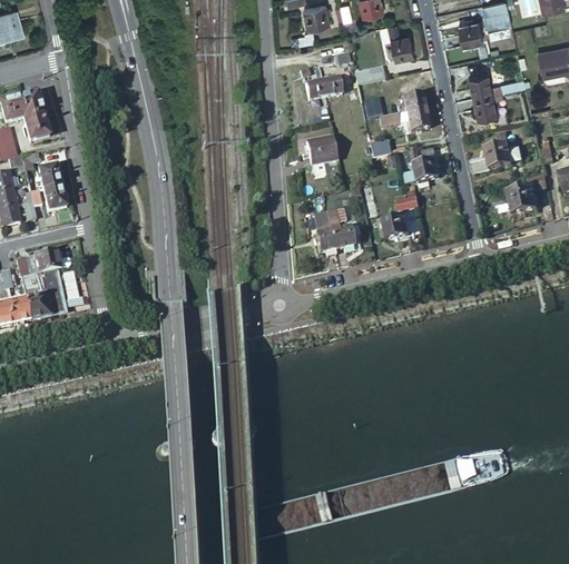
[(308,3),(314,26),(333,21),(327,0),(323,0),(308,3)]
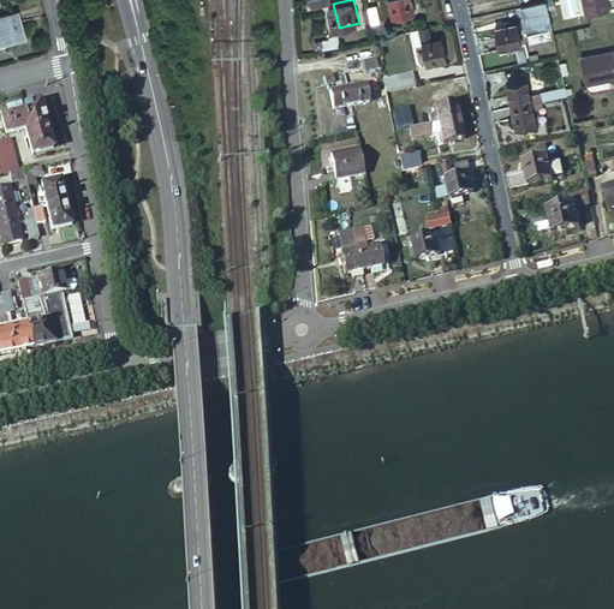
[(389,0),(392,13),(415,9),(412,0),(389,0)]
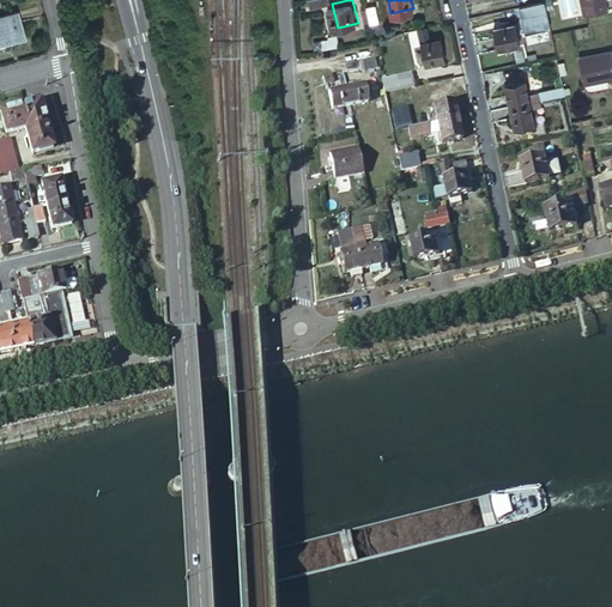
[(527,0),(529,14),(532,26),(534,36),(553,31),(552,28),(546,0),(527,0)]
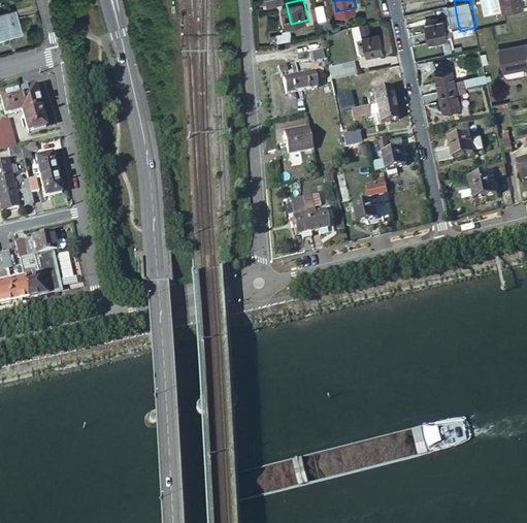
[(324,1),(317,3),(320,15),(326,13),(324,1)]
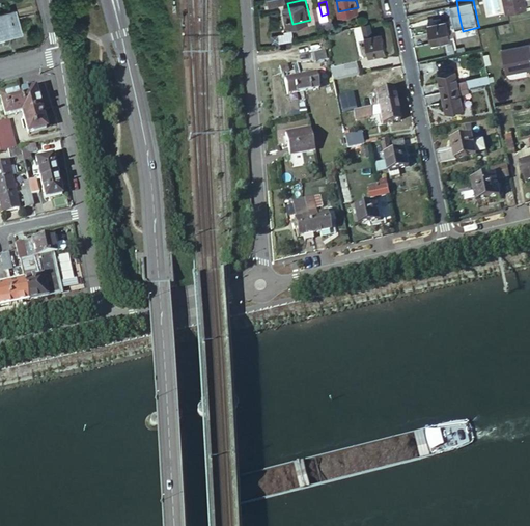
[(15,5),(0,9),(0,36),(6,35),(5,31),(21,27),(15,5)]
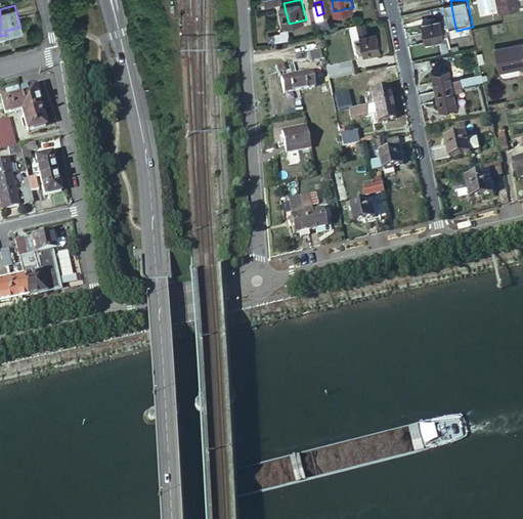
[(454,23),(452,12),(441,15),(443,25),(454,23)]
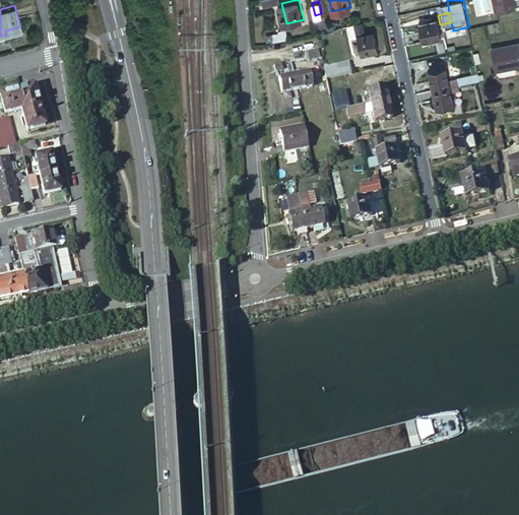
[(440,24),(438,15),(419,18),(424,38),(442,35),(440,24)]
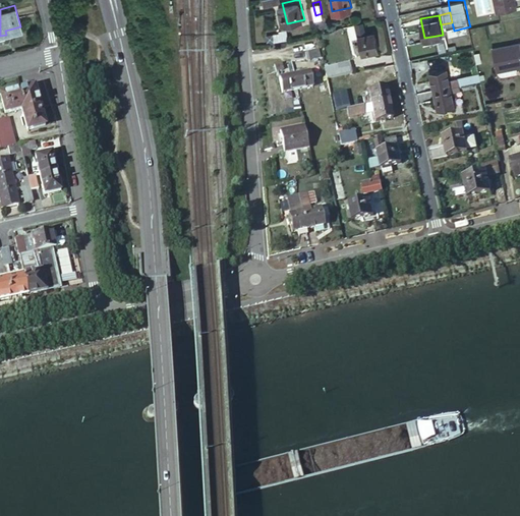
[(364,30),(362,17),(355,18),(356,19),(358,31),(357,32),(361,50),(379,46),(374,27),(364,30)]
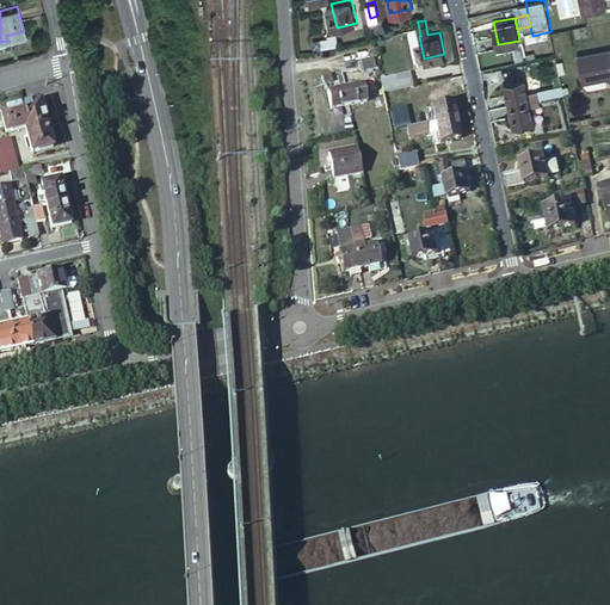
[(579,51),(584,76),(609,71),(609,44),(579,51)]
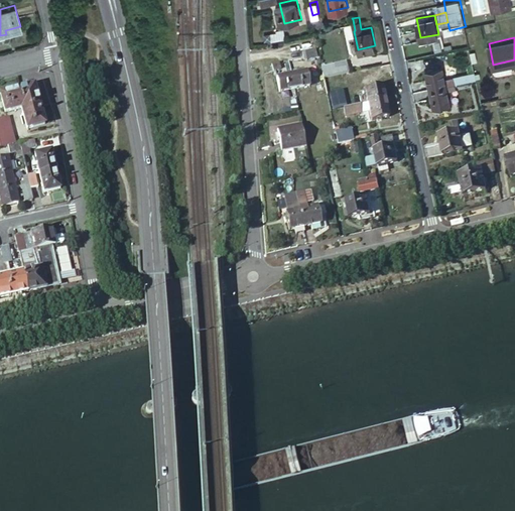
[(307,54),(319,52),(317,42),(305,44),(307,54)]
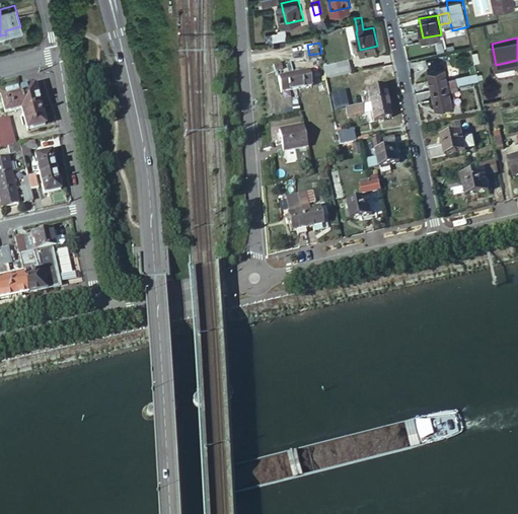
[(274,59),(276,66),(283,65),(281,58),(274,59)]
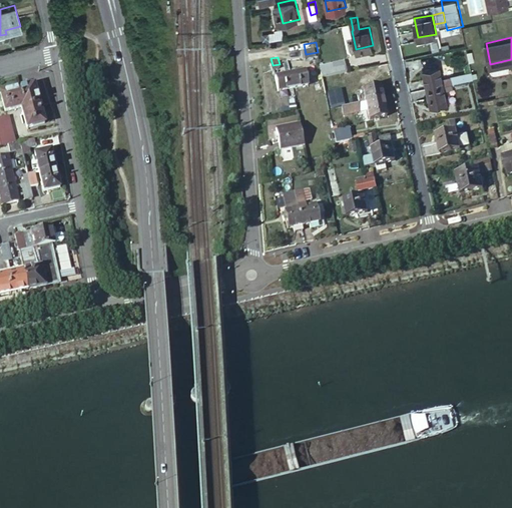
[(323,63),(325,70),(338,67),(337,60),(323,63)]
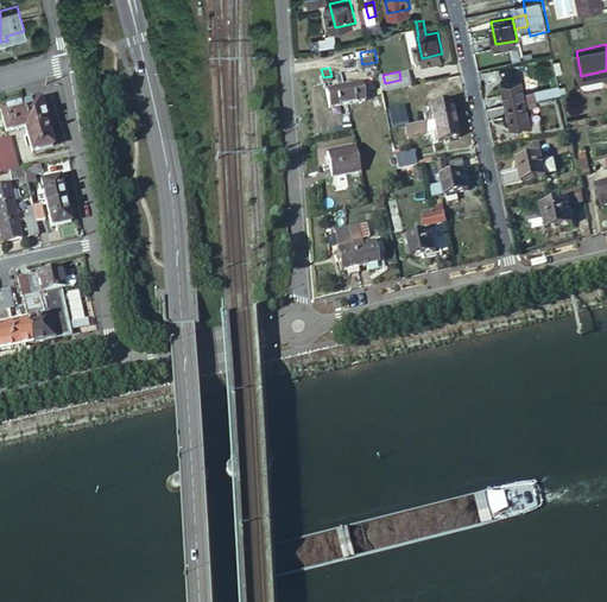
[(503,78),(507,100),(536,94),(561,88),(560,78),(535,84),(535,88),(525,89),(522,75),(503,78)]
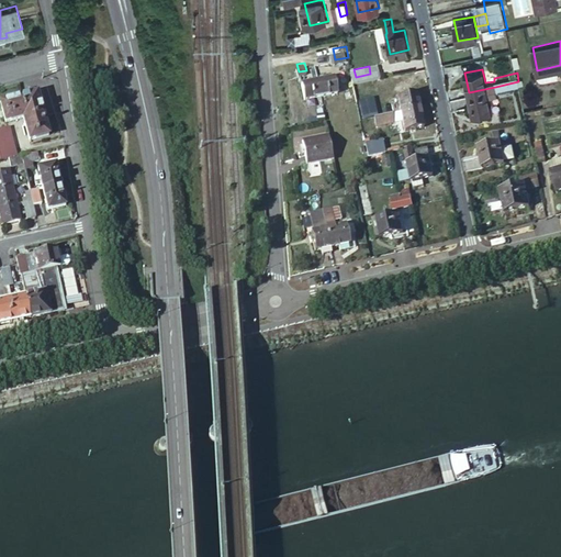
[(317,76),(321,91),(338,88),(335,73),(317,76)]
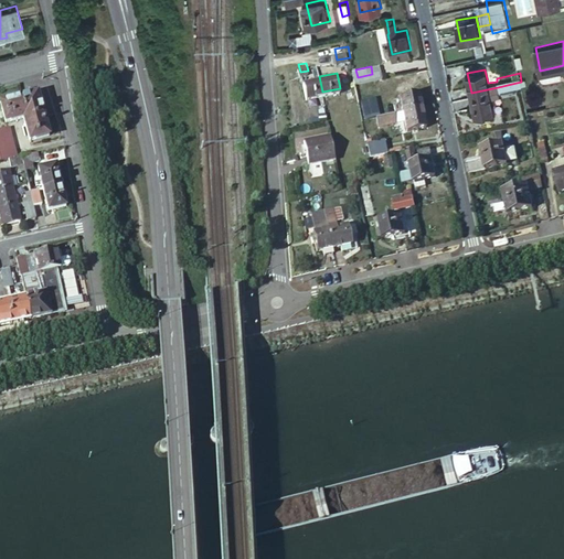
[(306,95),(322,92),(319,76),(304,81),(306,95)]
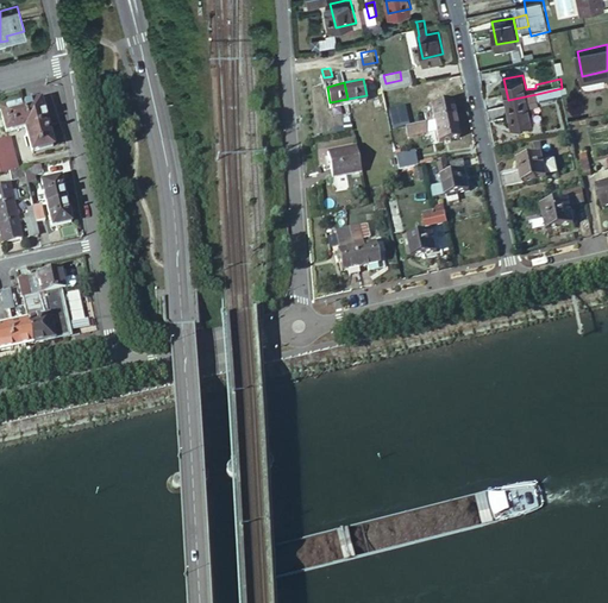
[(537,94),(508,100),(513,123),(532,119),(528,101),(539,100),(537,94)]
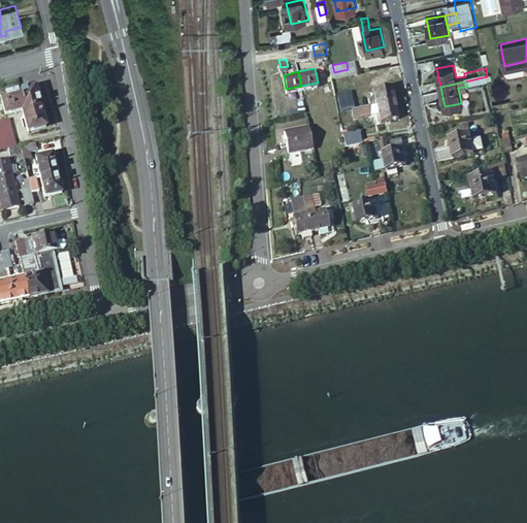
[(377,100),(394,97),(391,83),(374,86),(377,100)]
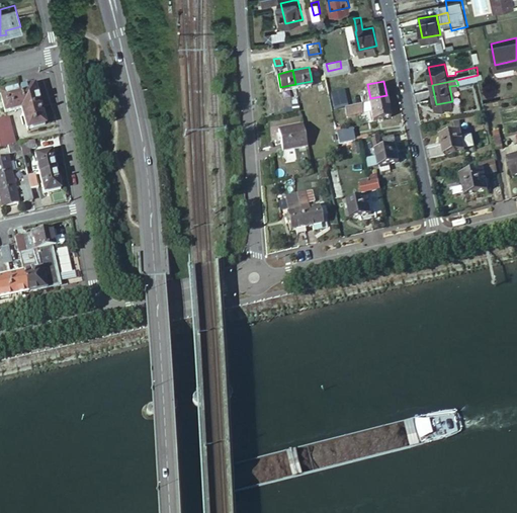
[(1,90),(6,108),(26,102),(31,123),(47,119),(36,85),(32,82),(1,90)]
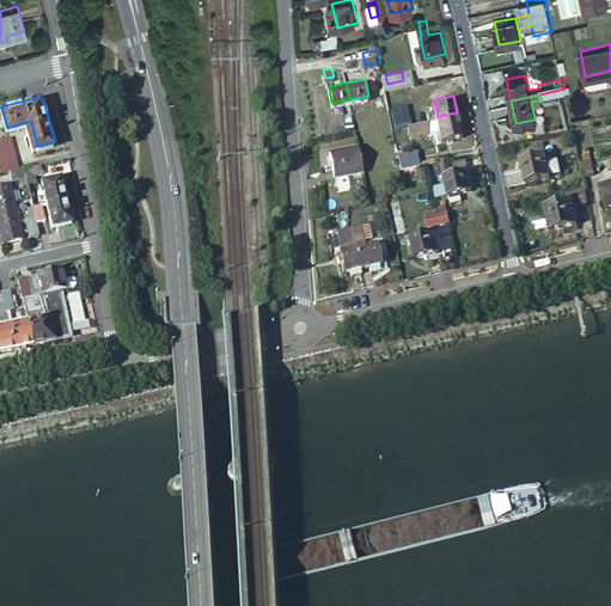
[(390,105),(393,122),(408,120),(404,103),(390,105)]
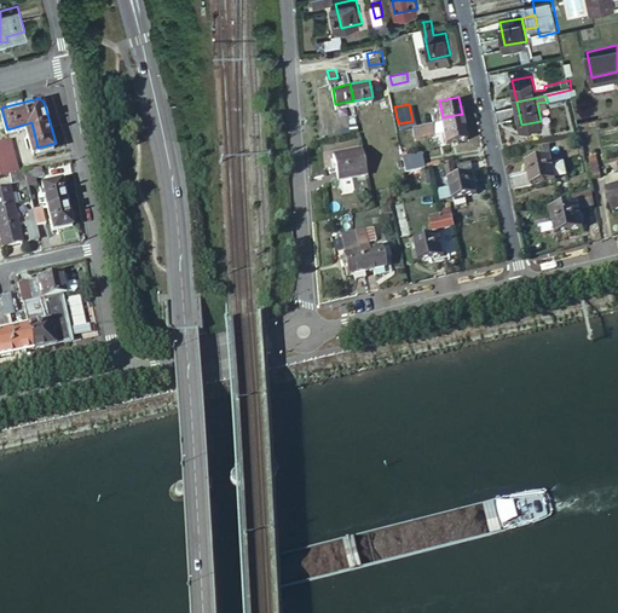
[(467,134),(462,114),(443,117),(448,139),(467,134)]
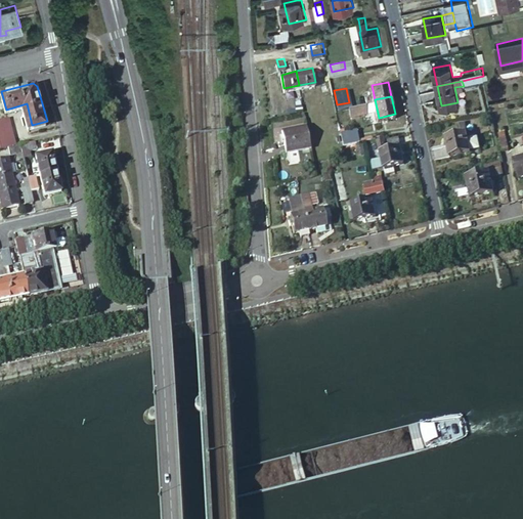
[(366,101),(349,104),(351,113),(367,110),(366,101)]
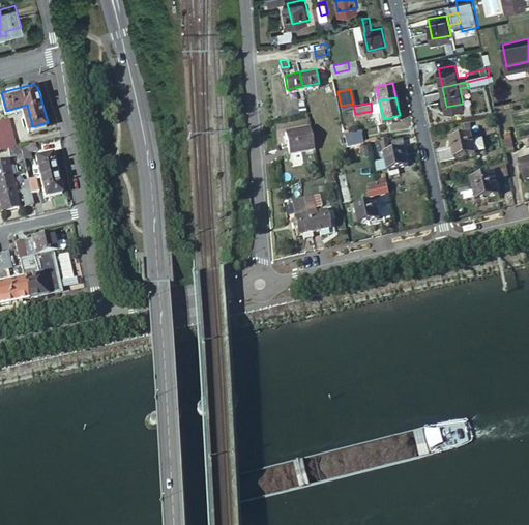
[(9,114),(0,116),(0,137),(2,146),(9,145),(17,143),(9,114)]
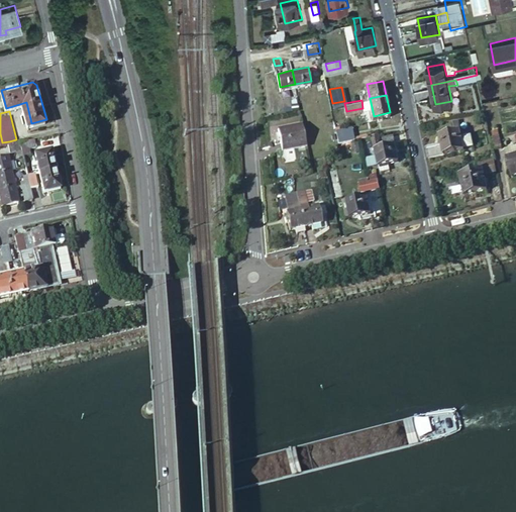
[(441,131),(445,150),(467,146),(460,117),(455,118),(457,128),(441,131)]
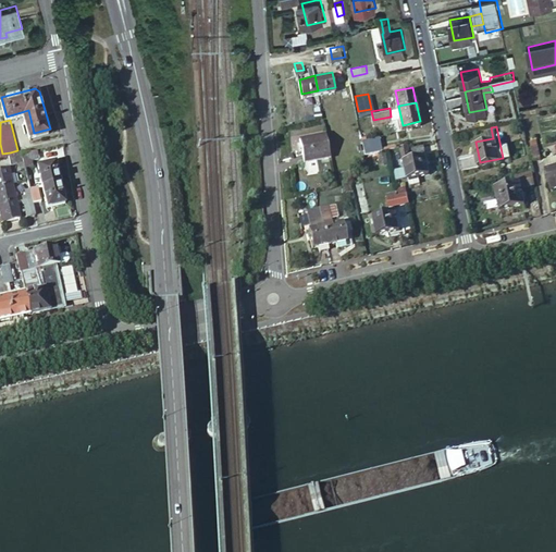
[(306,162),(333,156),(328,133),(300,138),(306,162)]
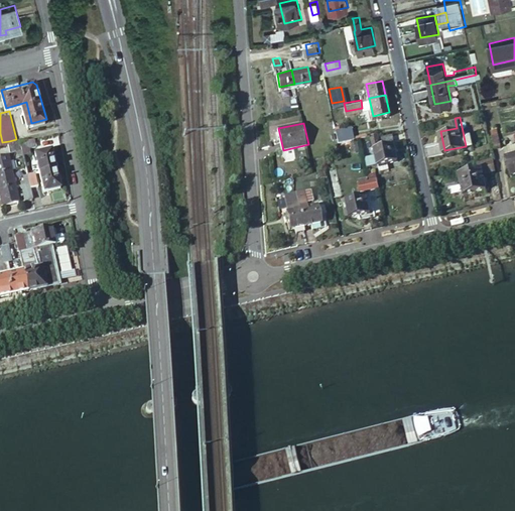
[(350,125),(336,128),(339,140),(352,136),(350,125)]
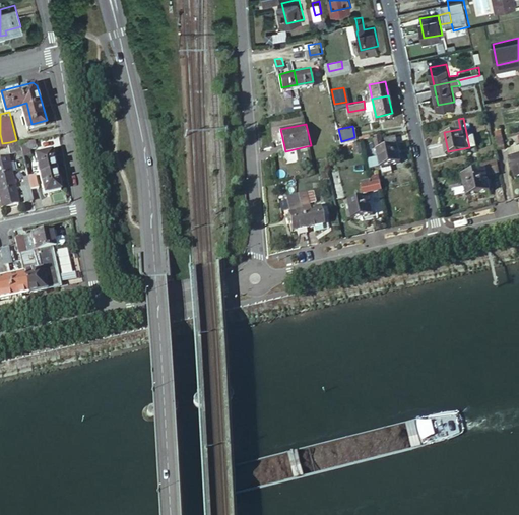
[(497,130),(500,144),(507,143),(504,129),(497,130)]
